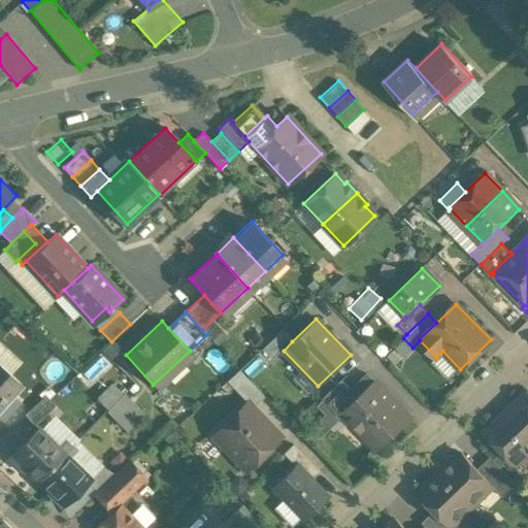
[(282,330),(261,349),(271,359),(282,349),(284,351),(292,341),(282,330)]
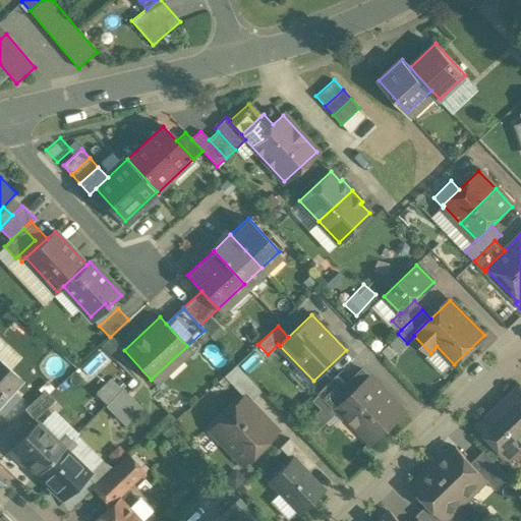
[(261,391),(236,364),(227,372),(251,399),(261,391)]
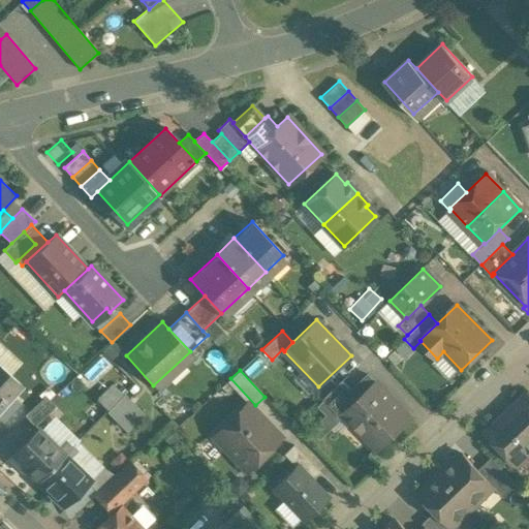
[(0,371),(0,419),(3,423),(21,403),(11,395),(18,387),(0,371)]
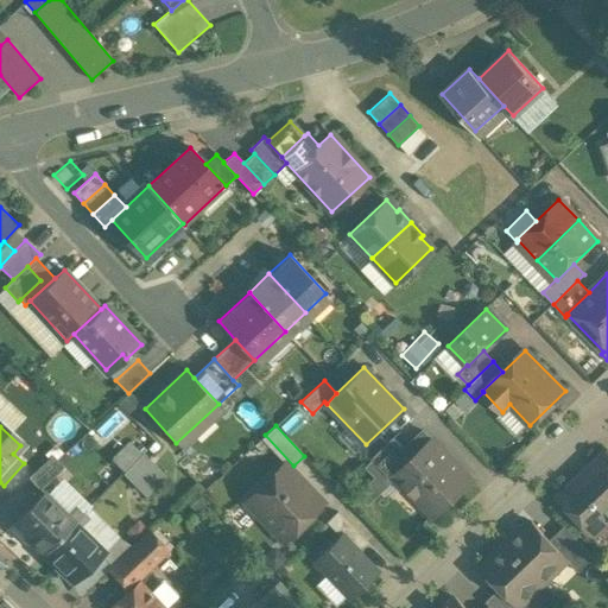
[(423,429),(404,448),(413,457),(432,439),(423,429)]
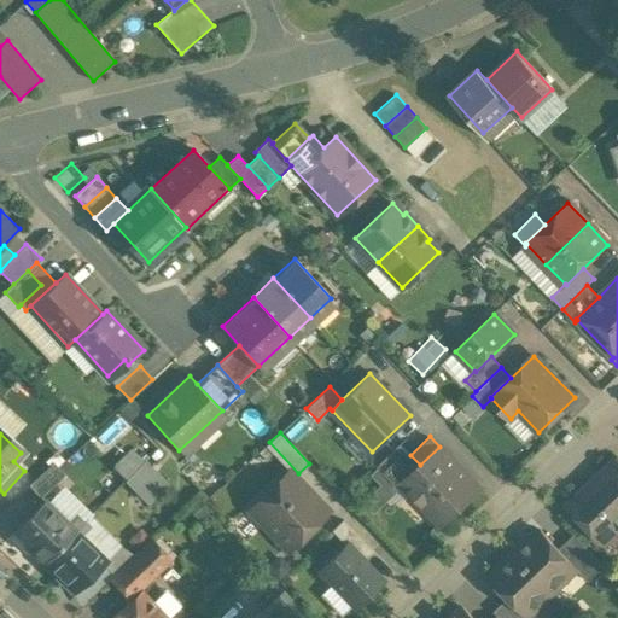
[(481,488),(439,447),(420,465),(402,483),(402,484),(442,525),(481,488)]
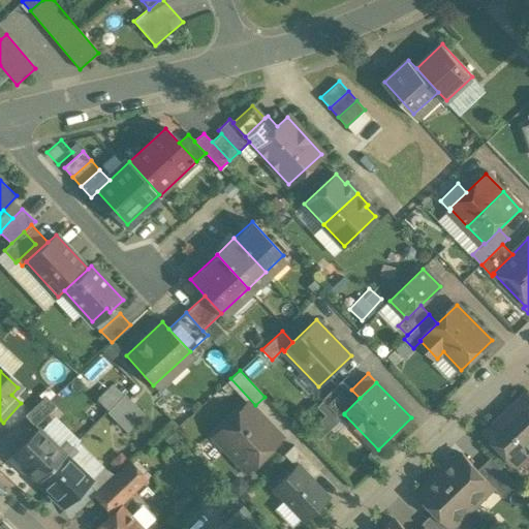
[(114,385),(98,400),(109,410),(123,396),(114,385)]
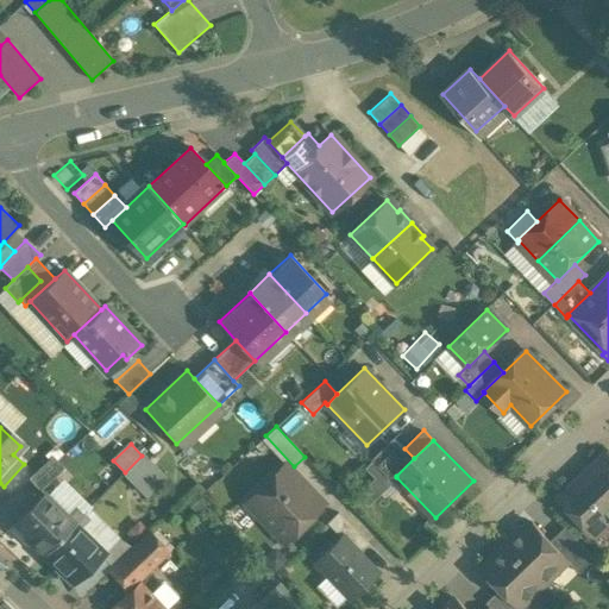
[(405,449),(374,478),(384,489),(396,477),(396,476),(414,458),(405,449)]
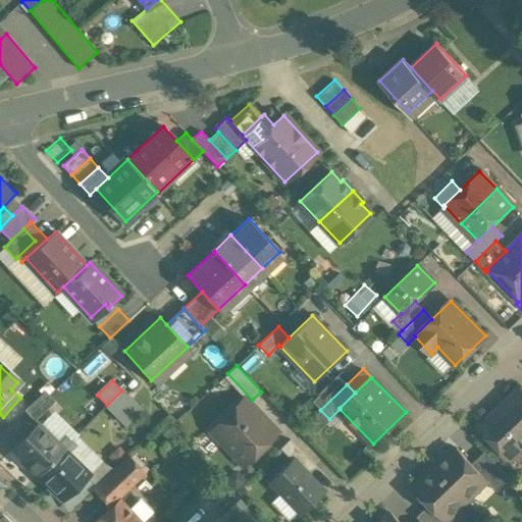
[(521,389),(520,388),(479,427),(509,459),(521,446),(521,389)]
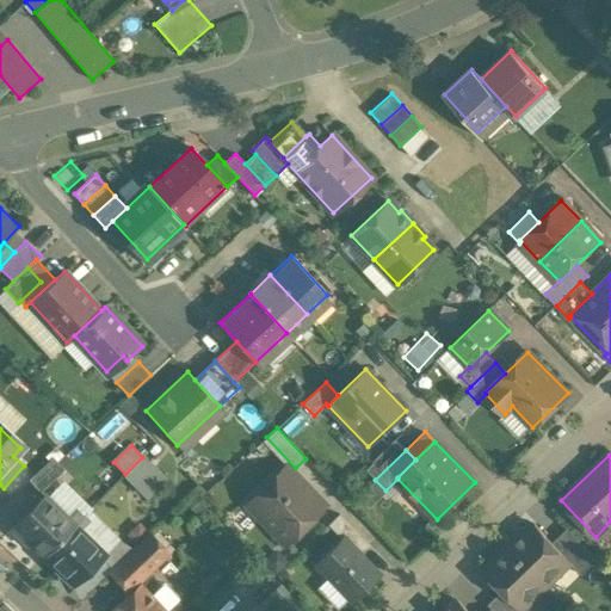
[(53,456),(28,479),(39,492),(65,469),(53,456)]
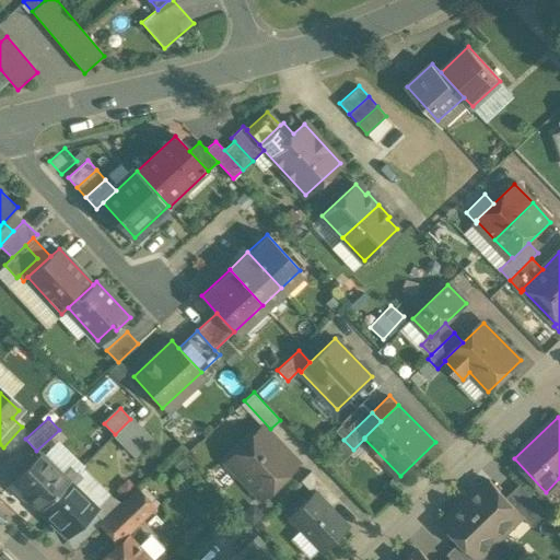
[(151,439),(130,419),(115,434),(135,454),(151,439)]
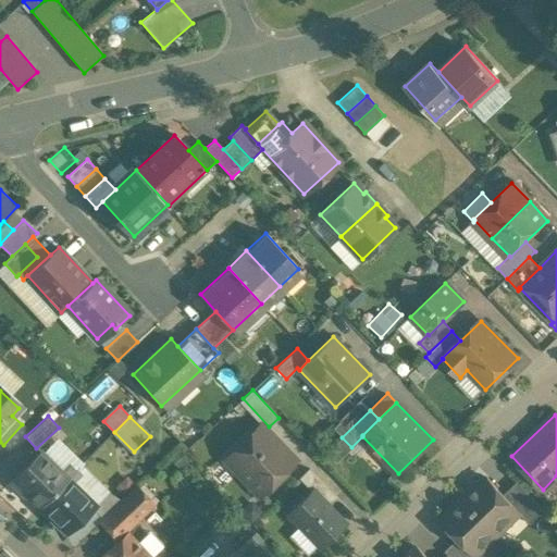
[(295,460),(260,424),(224,459),(259,495),(295,460)]
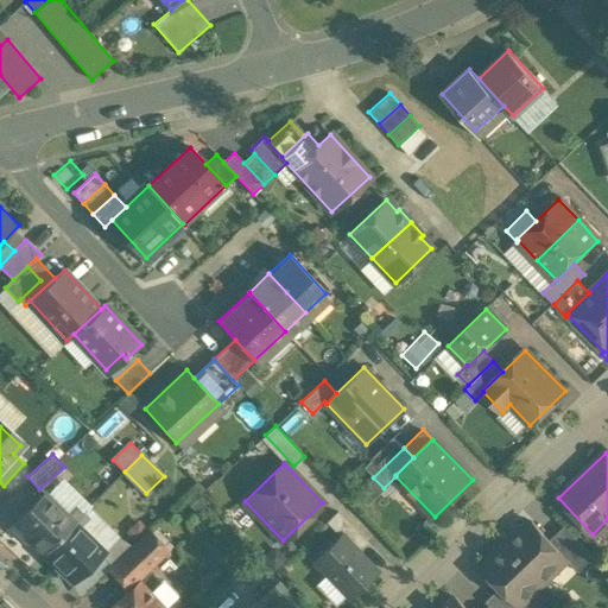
[(373,477),(355,494),(366,505),(384,488),(373,477)]
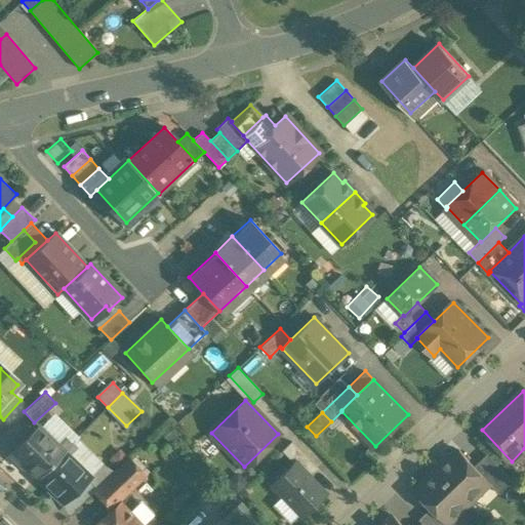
[(57,445),(38,427),(10,455),(24,469),(27,466),(38,477),(72,443),(66,437),(57,445)]
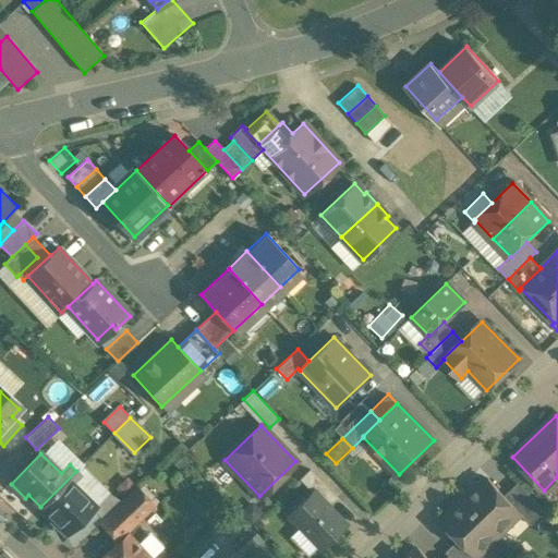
[(337,497),(310,470),(299,478),(311,492),(312,490),(327,507),(337,497)]
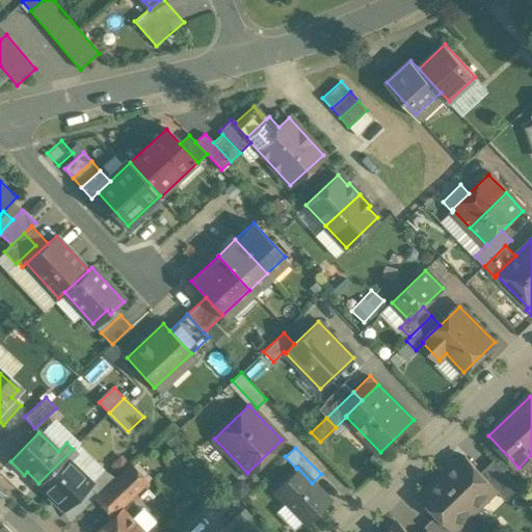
[(73,449),(38,483),(64,508),(91,483),(69,461),(77,452),(73,449)]
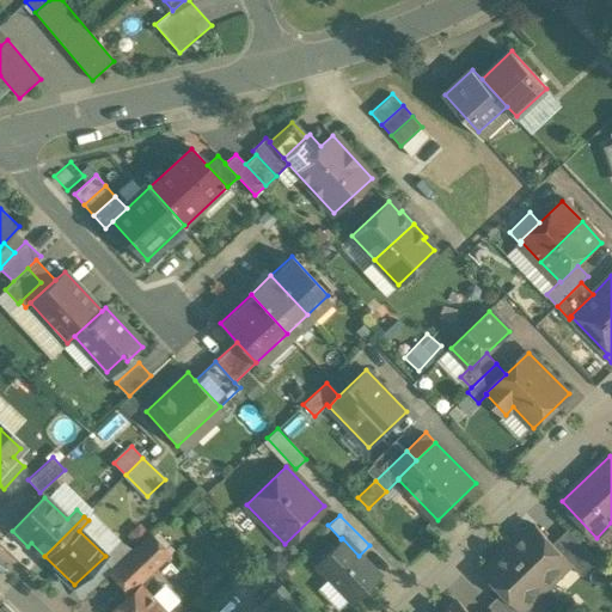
[(554,543),(536,525),(510,549),(546,585),(569,562),(570,562),(554,543)]
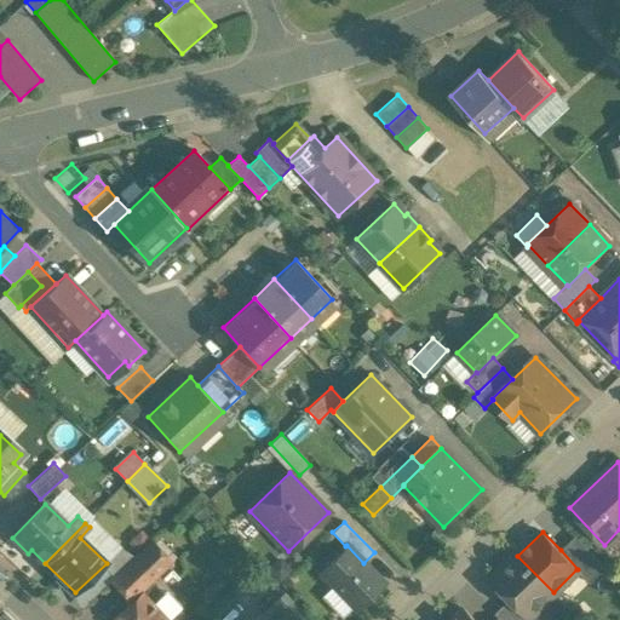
[(606,567),(575,535),(561,550),(578,569),(577,569),(590,583),(606,567)]
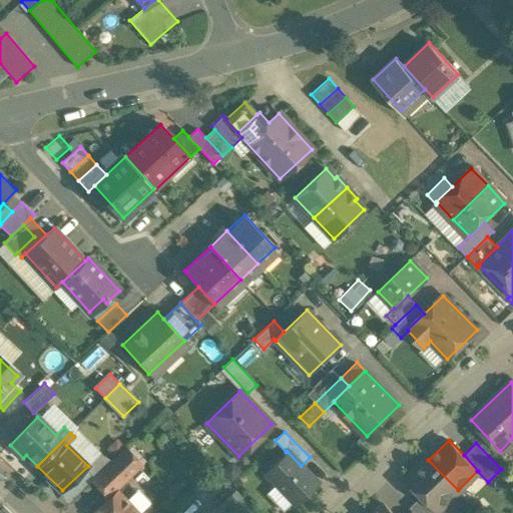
[(125,446),(91,480),(108,497),(117,489),(142,464),(125,446)]
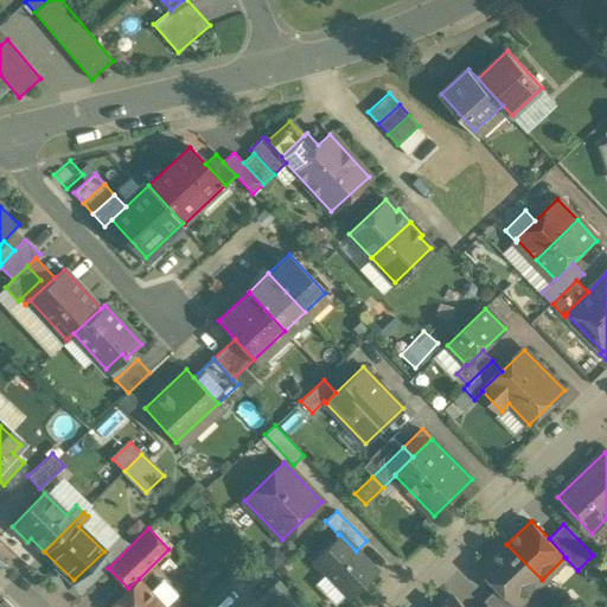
[(356,551),(339,534),(338,535),(314,558),(350,596),(376,572),(356,551)]
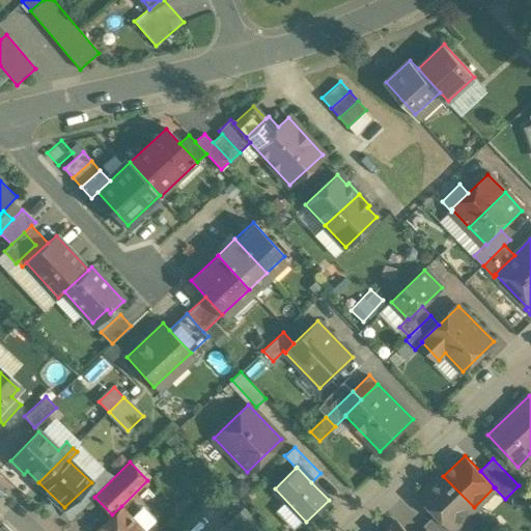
[(474,507),(443,476),(422,497),(437,512),(452,528),(453,527),(474,507)]
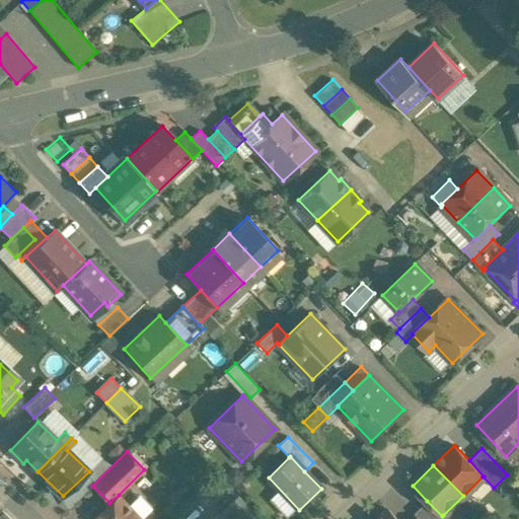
[(141,518),(119,495),(109,503),(109,504),(93,518),(141,518)]
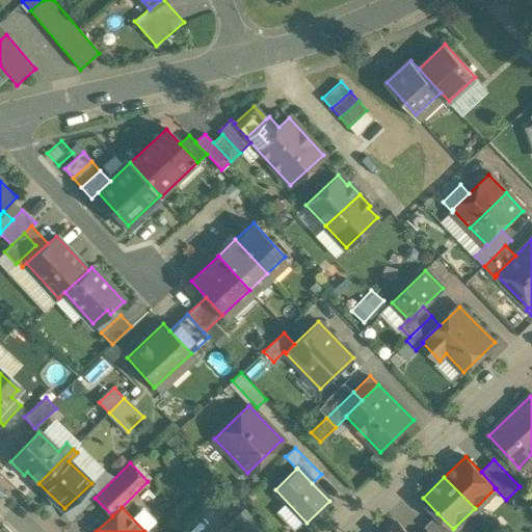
[(259,531),(240,512),(218,531),(259,531)]
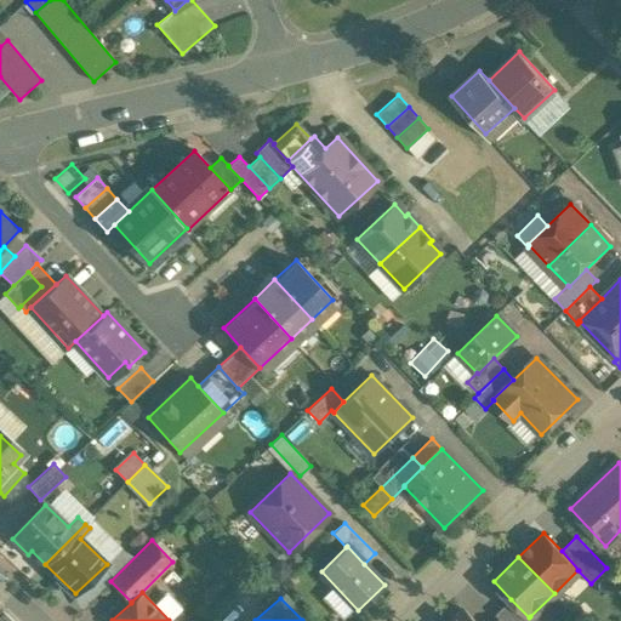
[(529,617),(511,599),(496,614),(501,619),(502,620),(534,620),(530,616),(529,617)]
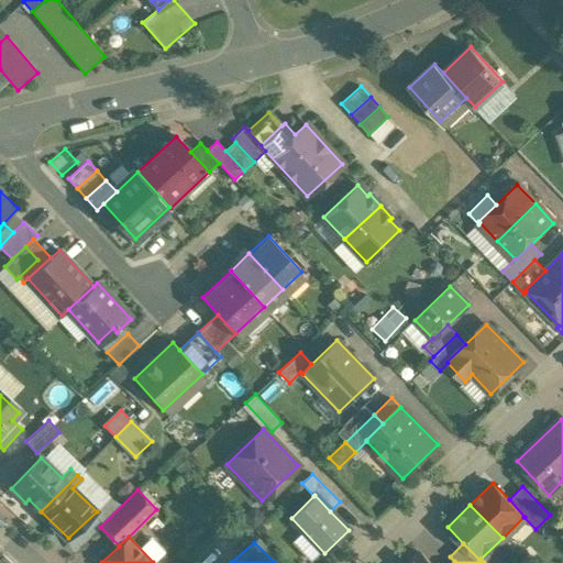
[(431,562),(421,552),(409,562),(431,562)]
